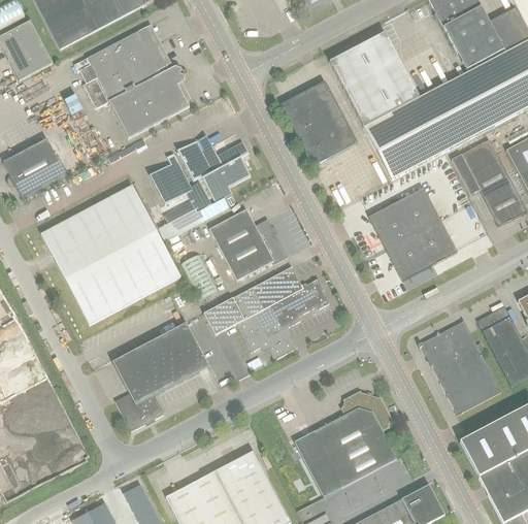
[(0,27),(24,14),(17,0),(2,0),(0,1),(0,27)]
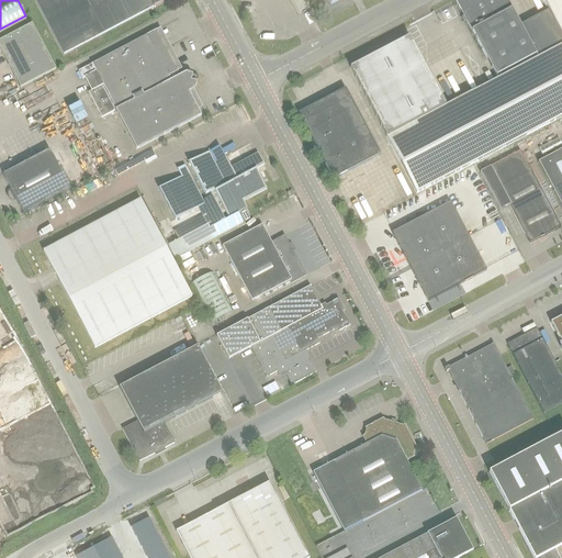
[(36,0),(64,51),(159,0),(36,0)]
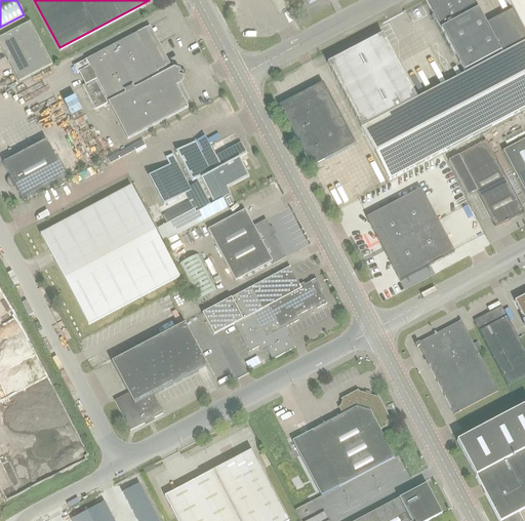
[(381,32),(327,61),(361,125),(389,177),(524,105),(524,0),(508,0),(524,32),(524,38),(502,50),(500,47),(488,24),(478,4),(476,0),(428,0),(438,19),(440,24),(450,43),(462,67),(465,70),(415,95),(381,32)]
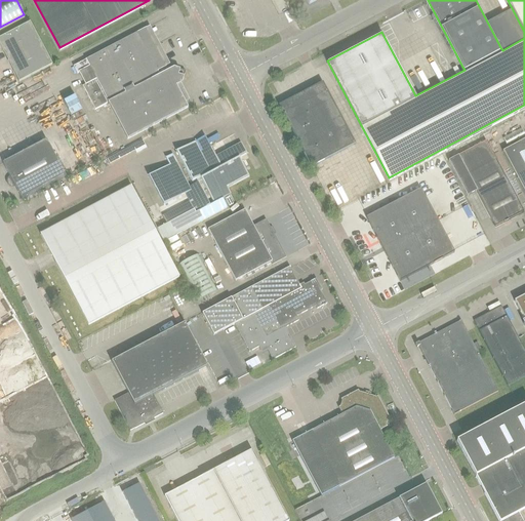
[(30,18),(0,34),(0,42),(18,79),(52,62),(30,18)]
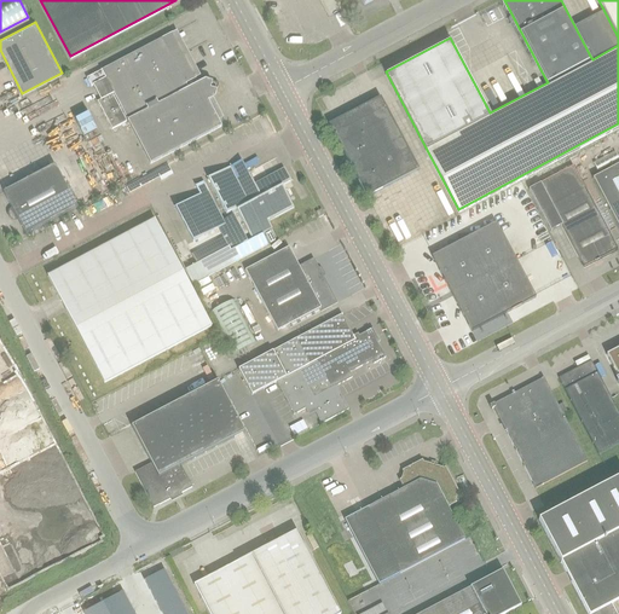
[(218,80),(204,76),(198,79),(172,29),(86,74),(91,82),(93,80),(100,96),(97,97),(111,125),(127,117),(150,161),(221,123),(208,97),(214,94),(218,80)]
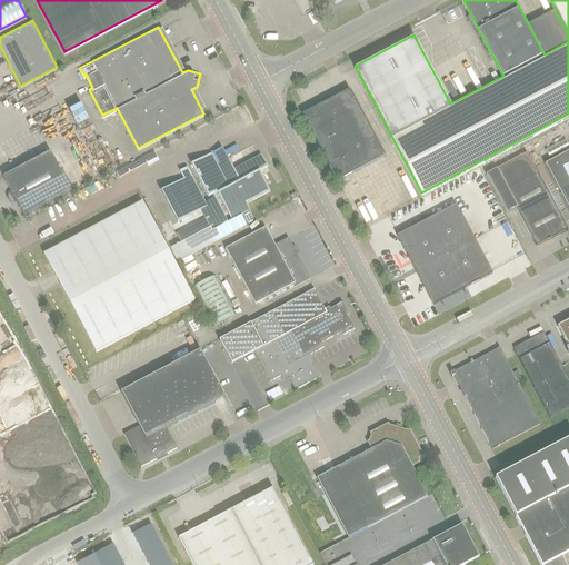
[(301,111),(337,178),(385,152),(349,86),(301,111)]
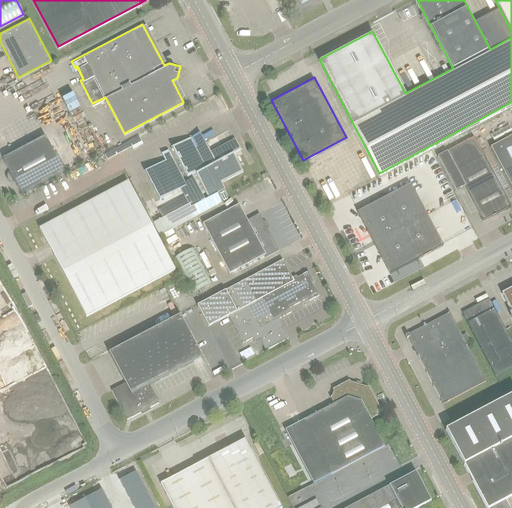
[(74,108),(84,103),(76,90),(66,95),(74,108)]
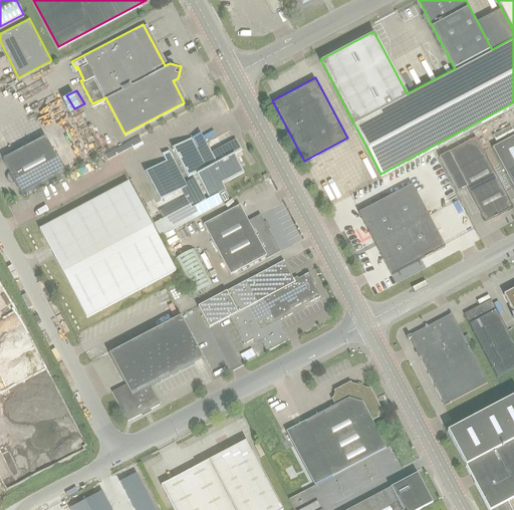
[(497,139),(513,131),(510,122),(493,132),(497,139)]
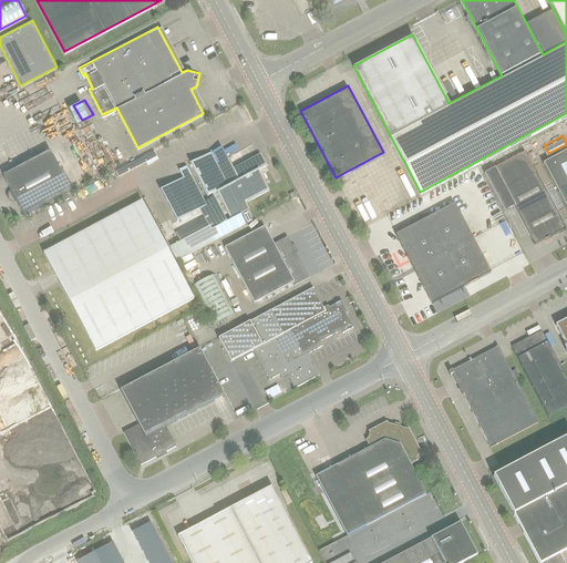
[(207,194),(216,188),(230,216),(240,211),(249,206),(246,200),(269,187),(258,167),(266,163),(259,151),(233,165),(227,155),(220,143),(210,150),(189,161),(207,194)]
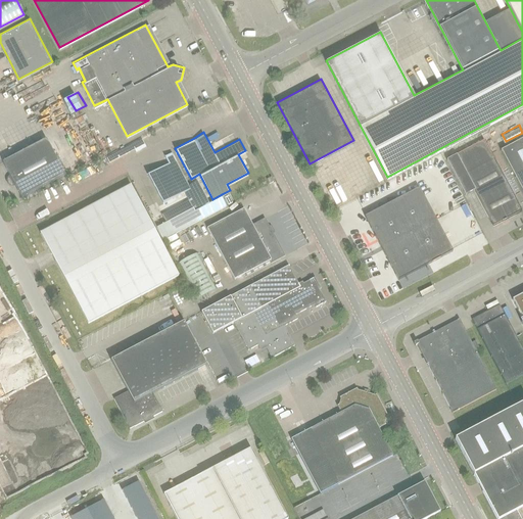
[(522,135),(501,147),(522,189),(522,135)]
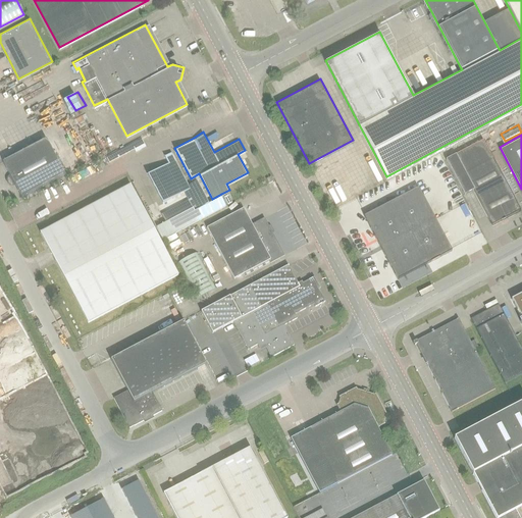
[(2,159),(21,195),(65,172),(46,136),(2,159)]
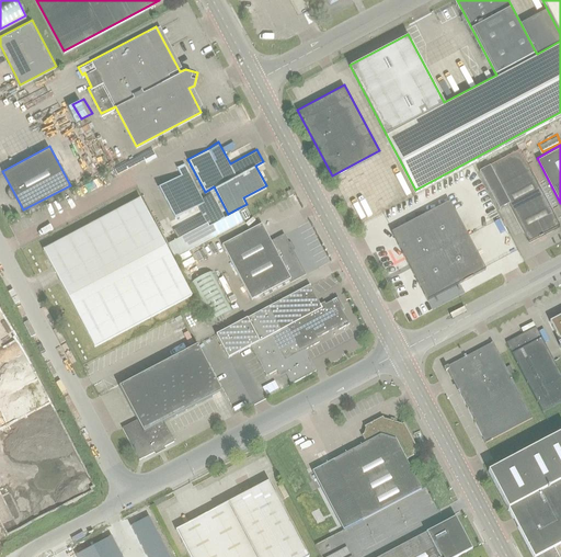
[(559,222),(529,166),(519,148),(479,169),(497,205),(508,200),(528,238),(559,222)]
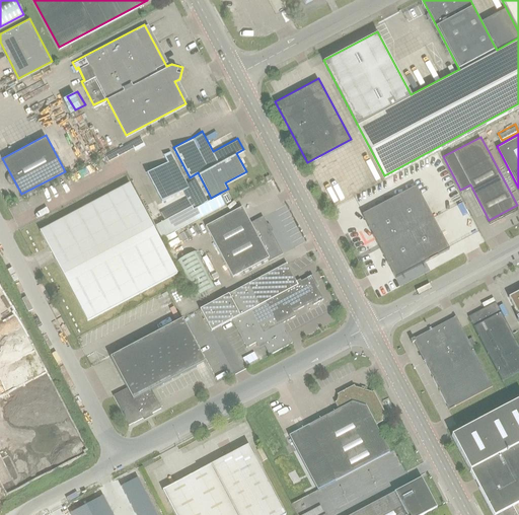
[(147,171),(161,200),(190,185),(170,149),(164,152),(168,160),(147,171)]
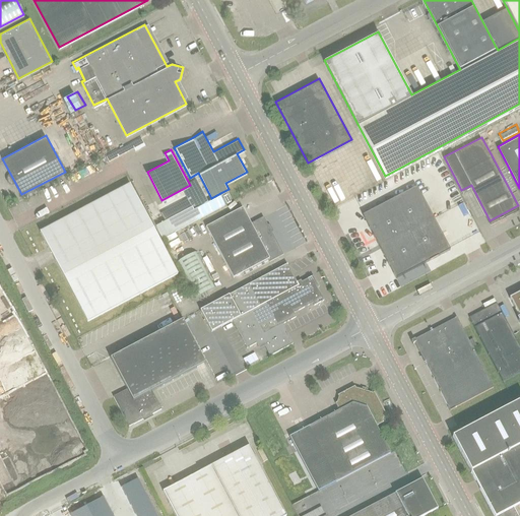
[(130,181),(40,229),(87,319),(178,271),(130,181)]
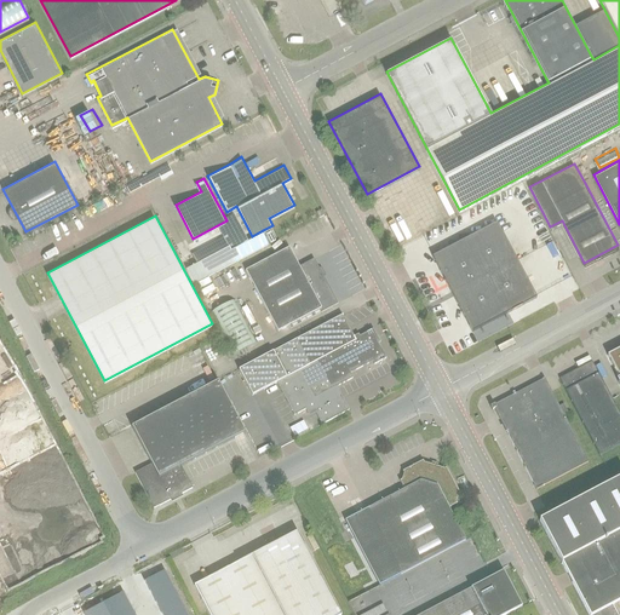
[(471,327),(535,293),(497,219),(432,253),(471,327)]
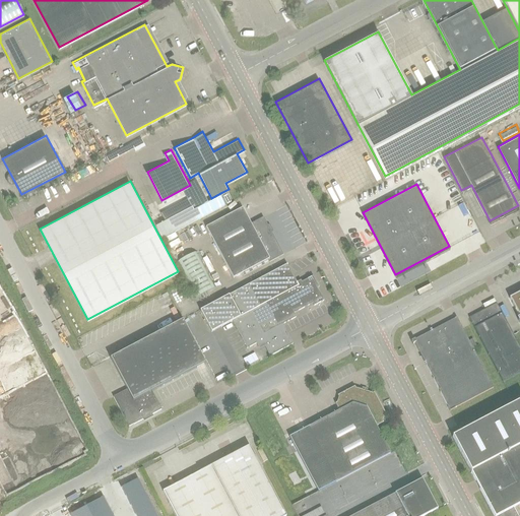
[(211,198),(193,207),(198,216),(224,201),(220,193),(211,198)]
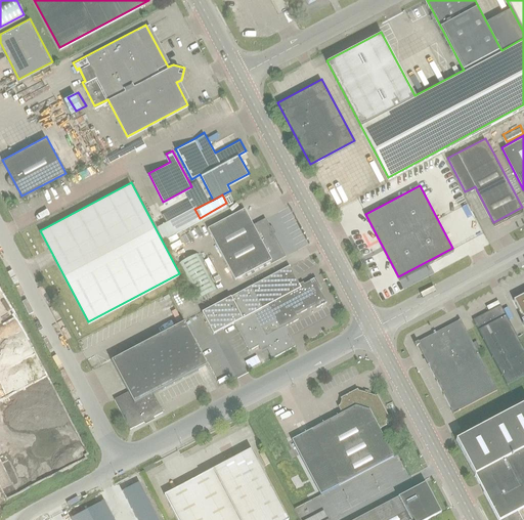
[(194,209),(188,198),(162,212),(166,220),(158,225),(164,236),(200,218),(194,209)]
